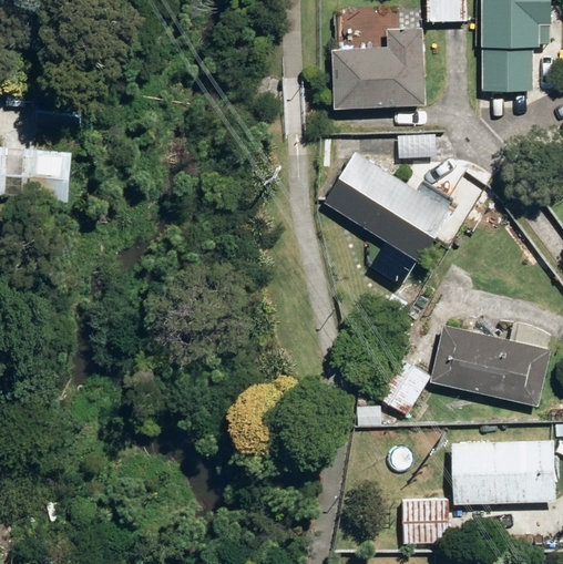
[(427,0),(427,23),(469,22),(468,0),(427,0)]
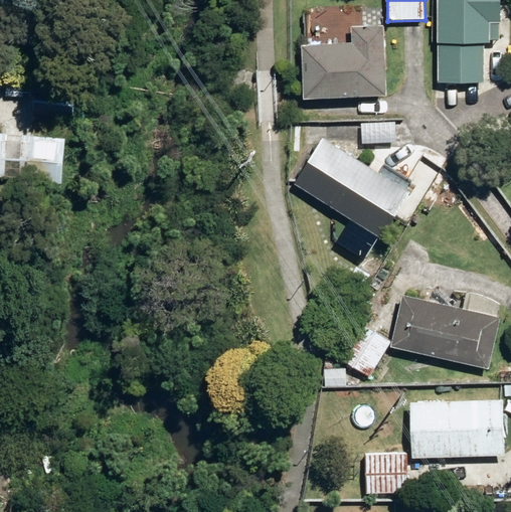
[(434,0),(434,82),(478,83),(478,43),(494,43),(494,0),(434,0)]
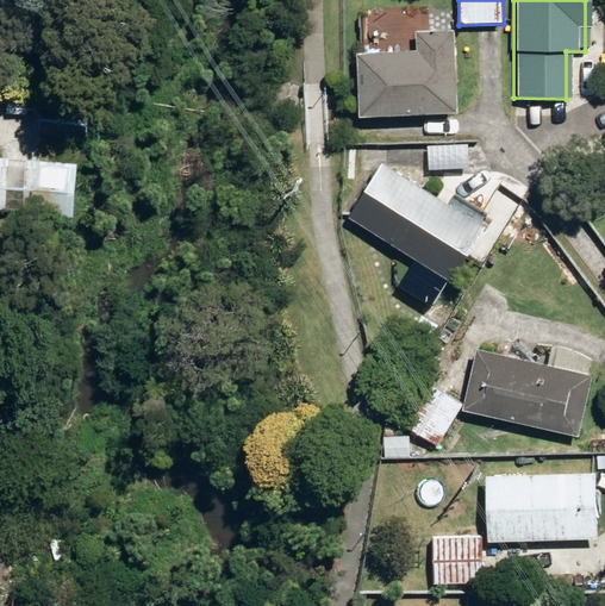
[(359,54),(361,117),(459,113),(455,30),(418,31),(418,51),(359,54)]
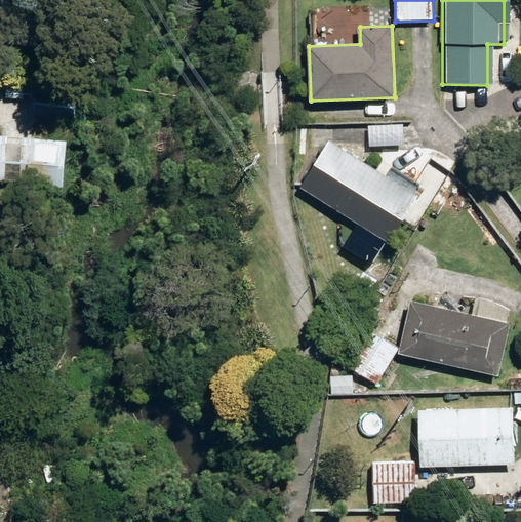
[(299,188),(390,243),(419,195),(329,139),(299,188)]
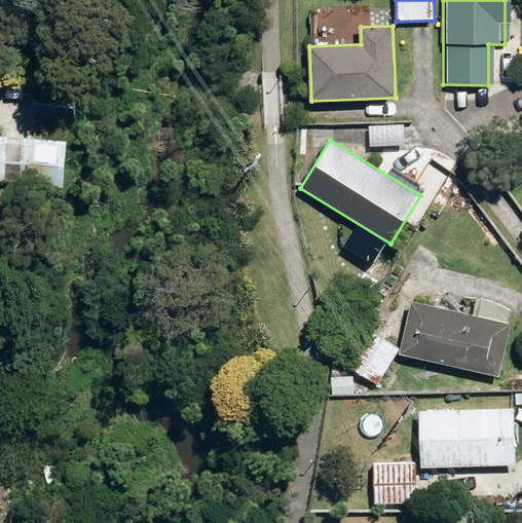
[(0,181),(56,184),(57,147),(0,144),(0,181)]
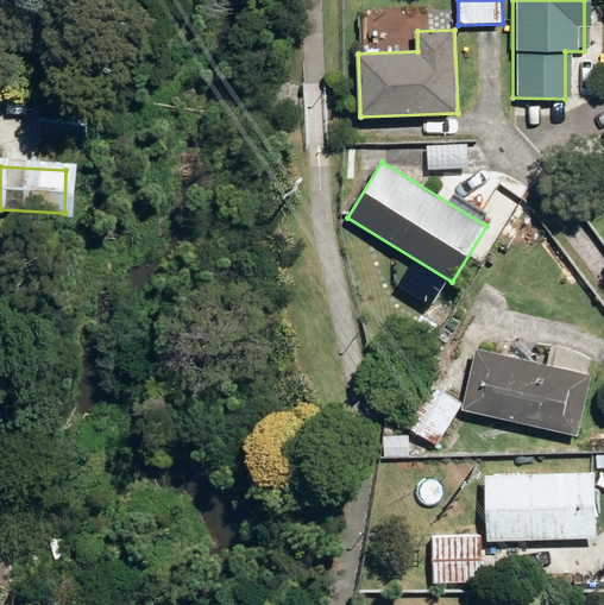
[(461,408),(577,435),(591,375),(585,373),(590,354),(549,345),(545,364),(476,348),(461,408)]
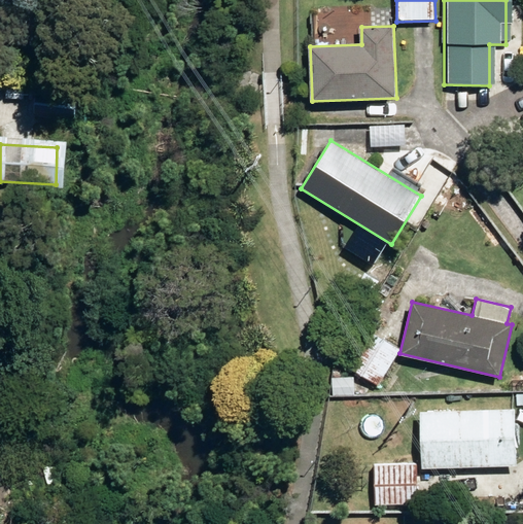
[(342,365),(377,385),(398,347),(364,327),(342,365)]
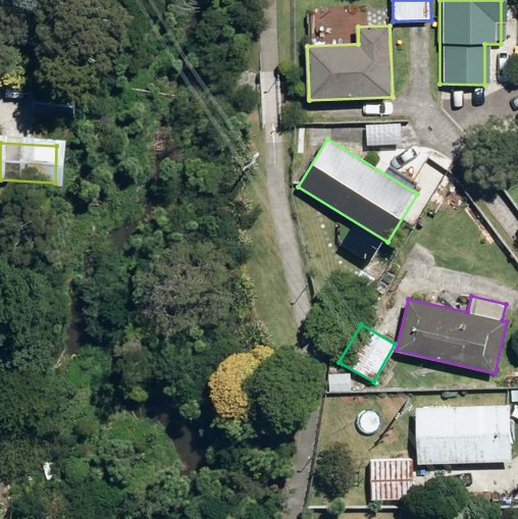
[(329,377),(352,392),(358,380),(337,366),(329,377)]
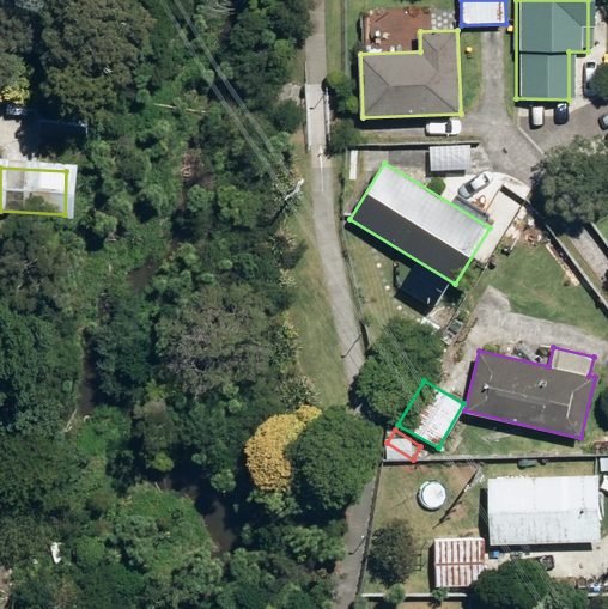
[(486,479),(488,544),(599,541),(596,476),(486,479)]
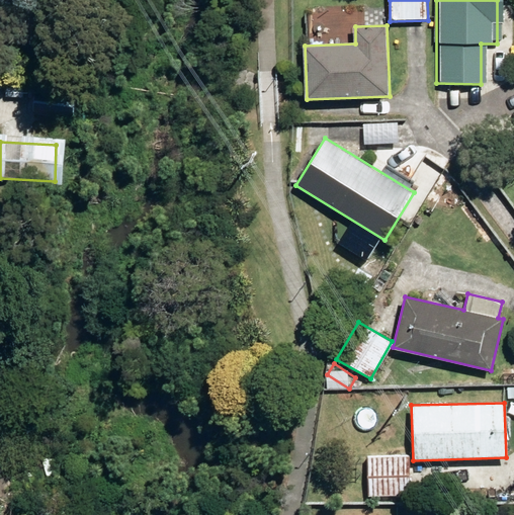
[(365,457),(366,497),(408,496),(408,457),(365,457)]
